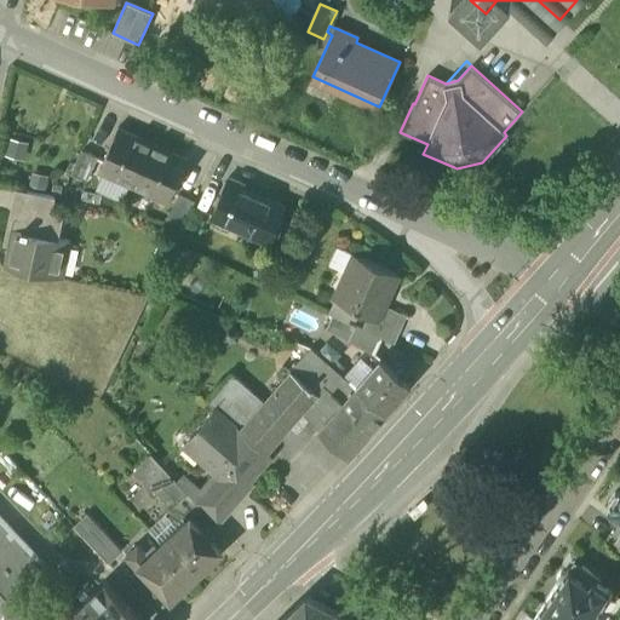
[(98,171),(168,202),(188,159),(118,128),(98,171)]
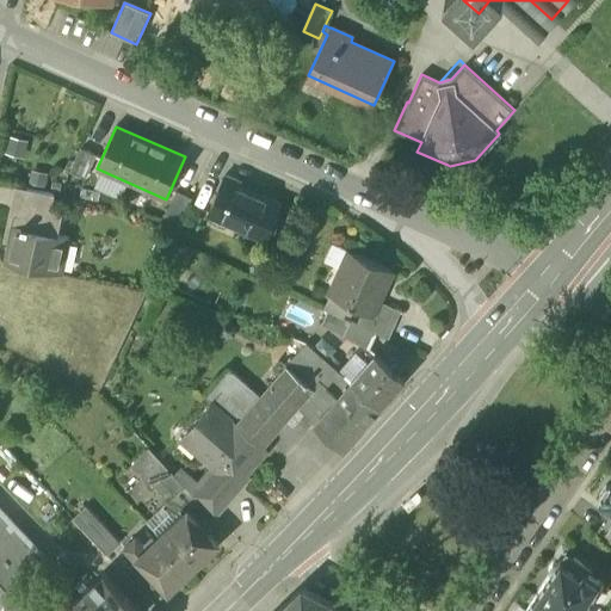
[(71,172),(85,178),(97,154),(81,147),(71,172)]
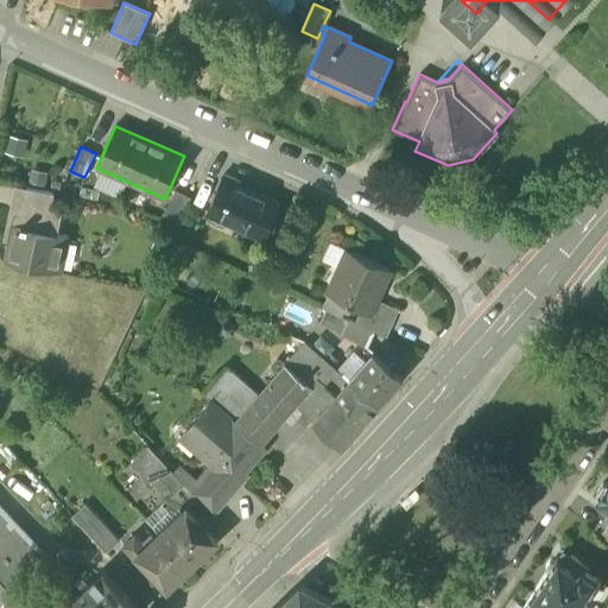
[(248,226),(268,230),(280,204),(238,185),(240,181),(223,175),(207,214),(245,230),(248,226)]
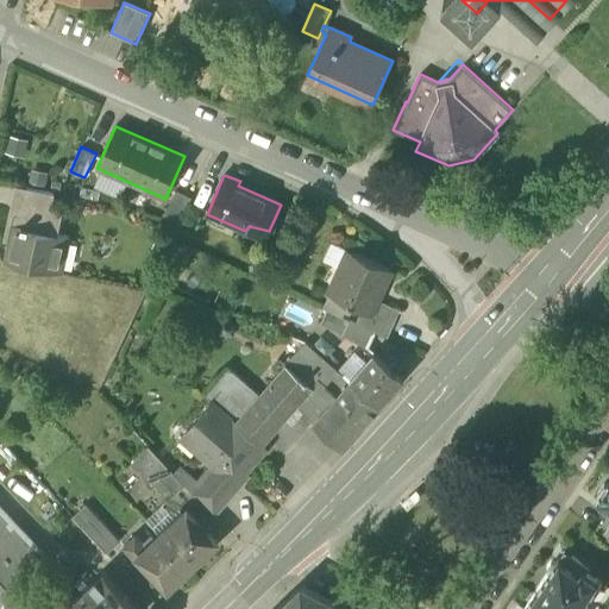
[(5,262),(61,275),(68,238),(57,236),(45,233),(51,208),(54,194),(20,187),(5,262)]
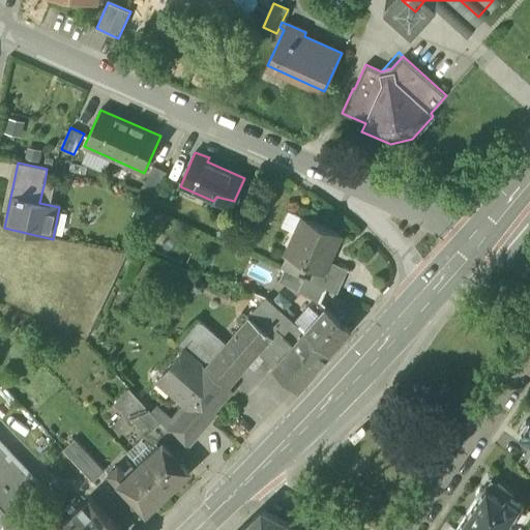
[(144,186),(156,192),(167,172),(153,166),(144,186)]
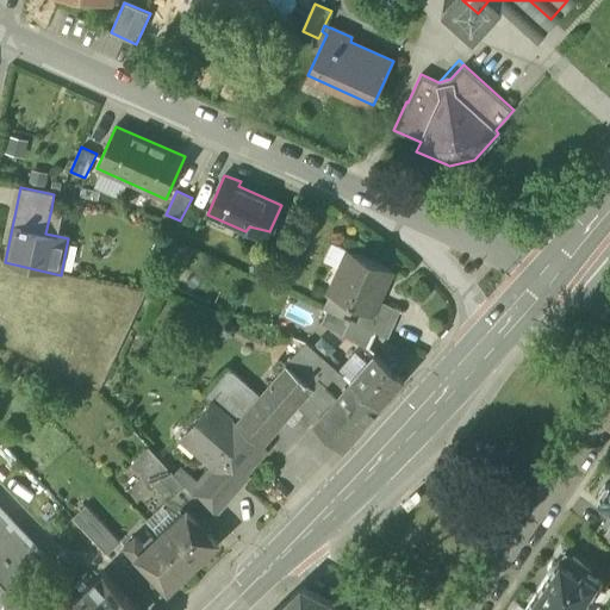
[(62,211),(51,209),(45,234),(57,236),(62,211)]
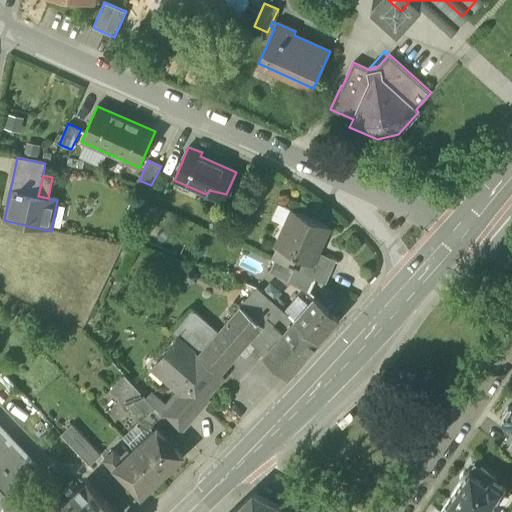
[(209,190),(206,194),(223,201),(226,194),(209,190)]
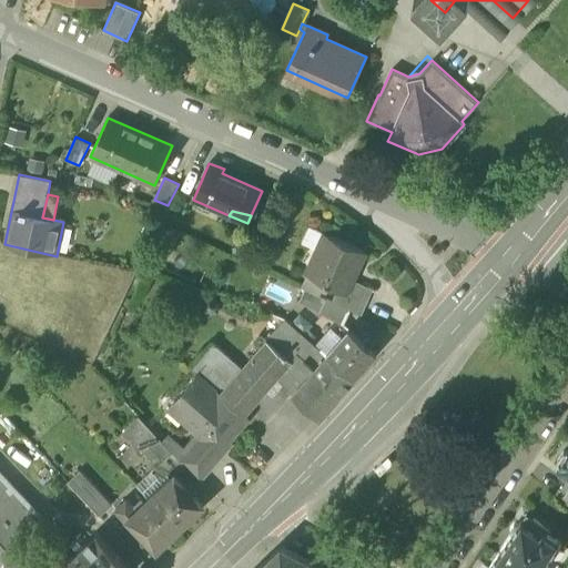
[(337,290),(346,293),(352,280),(365,251),(325,233),(318,250),(320,251),(310,274),(325,282),(324,283),(337,290)]
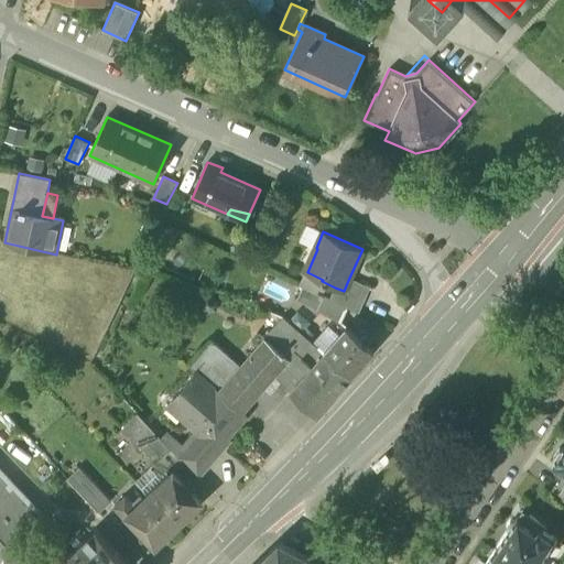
[(335,288),(329,300),(347,307),(359,313),(370,286),(349,278),(344,291),(335,288)]
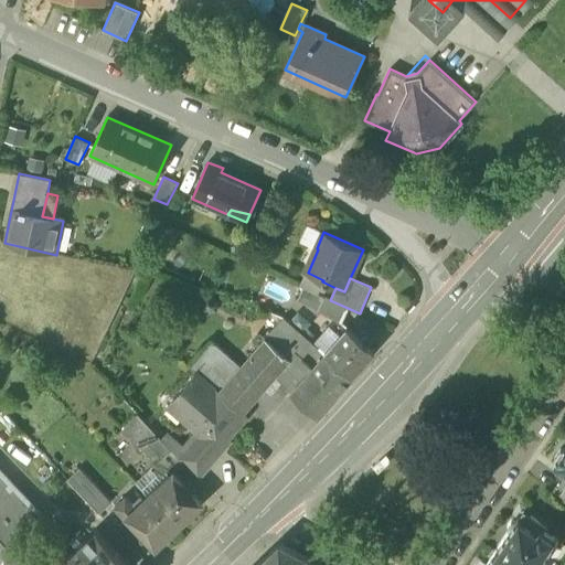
[(342,321),(348,308),(330,300),(324,297),(319,310),(342,321)]
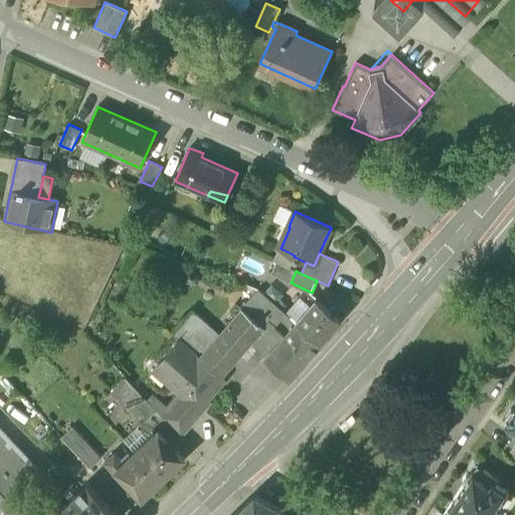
[(250,342),(289,376),(319,343),(296,322),(293,320),(294,320),(259,289),(241,308),(264,327),(250,342)]
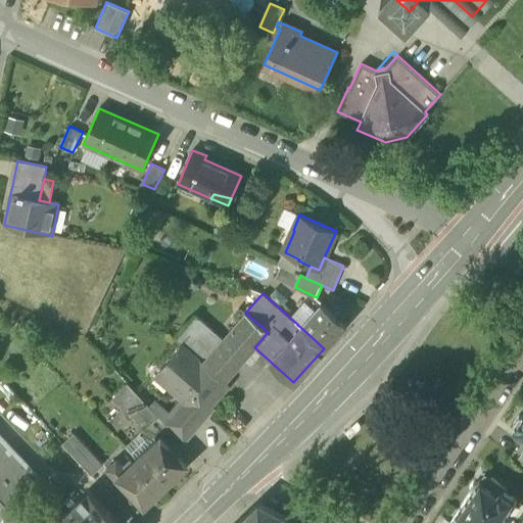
[(300,327),(324,348),(345,324),(322,302),(300,327)]
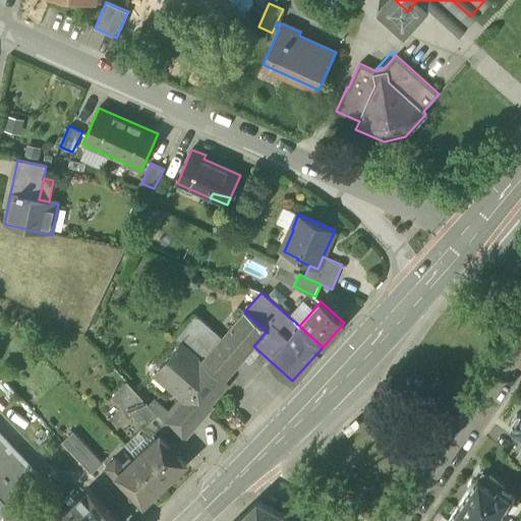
[(244,311),(222,338),(203,361),(224,380),(253,346),(267,331),(244,311)]
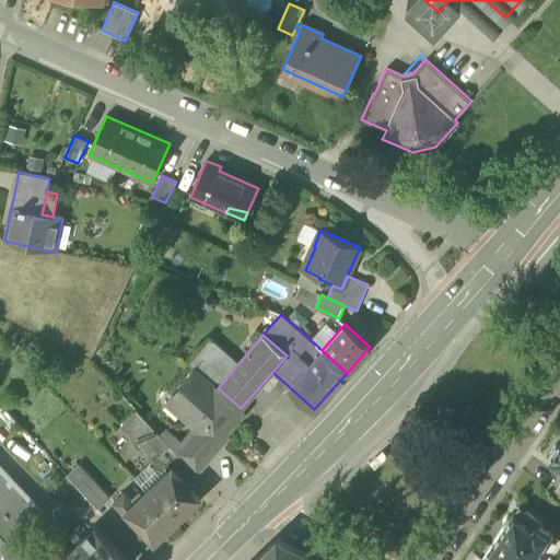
[(195,368),(218,388),(238,363),(209,337),(187,362),(195,368)]
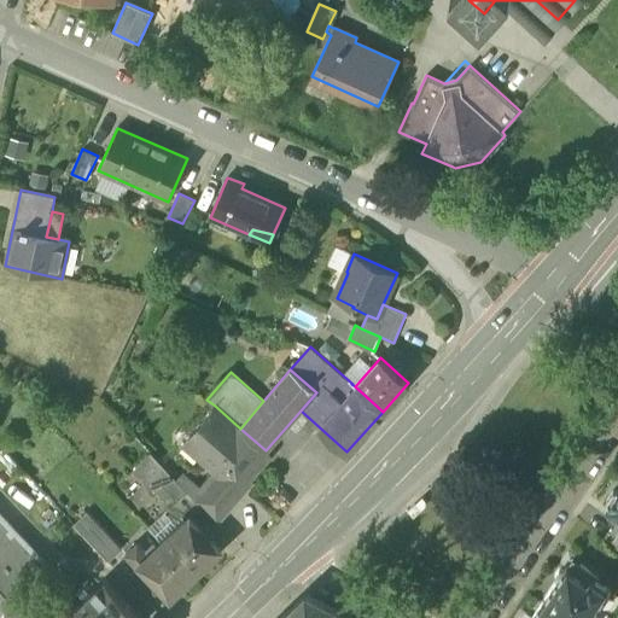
[(220,473),(238,489),(239,488),(269,454),(266,450),(240,429),(215,406),(190,435),(205,449),(199,456),(220,474),(220,473)]
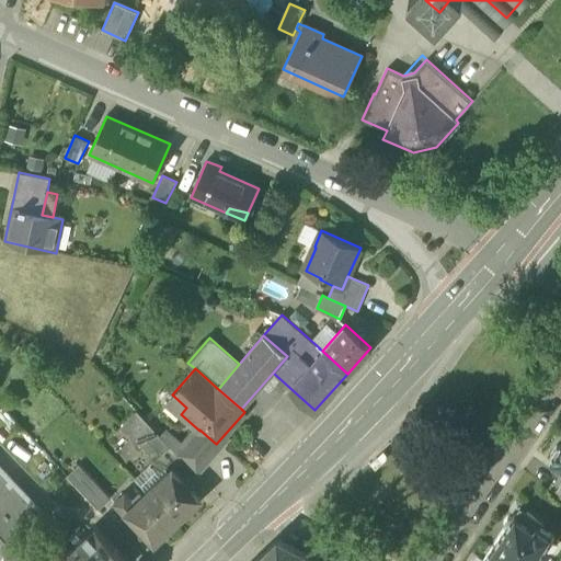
[(165,401),(181,414),(186,408),(172,395),(165,401)]
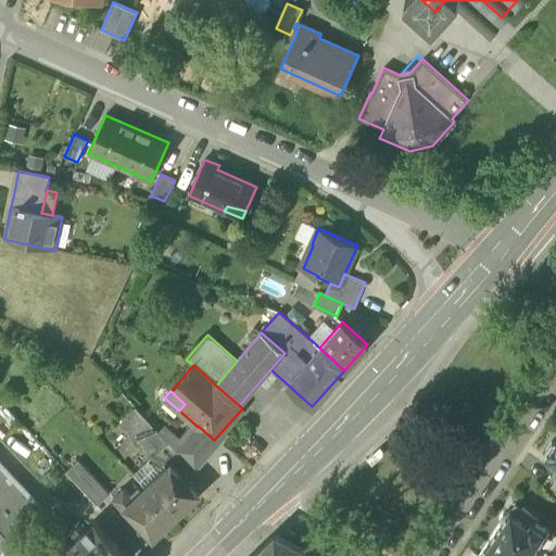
[(139,439),(154,455),(168,442),(160,432),(135,407),(119,421),(137,440),(139,439)]
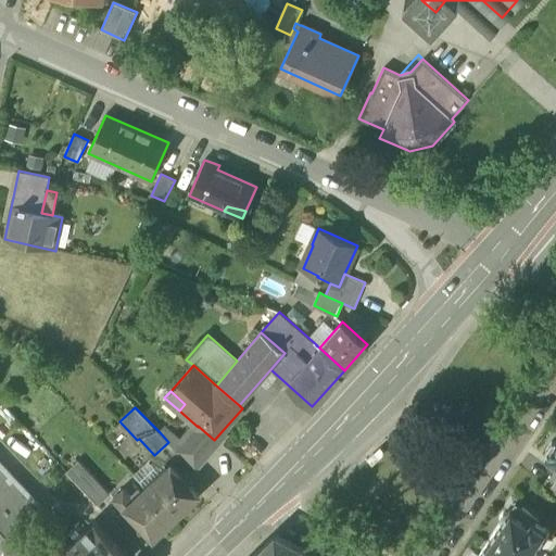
[(168,442),(177,450),(184,442),(165,426),(160,432),(168,442)]
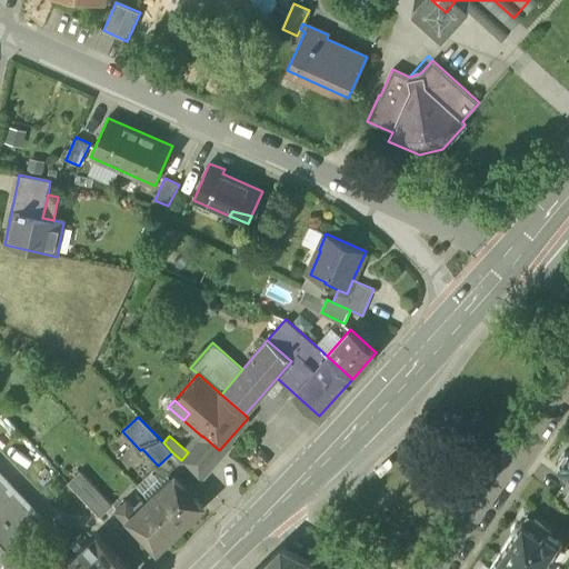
[(181,460),(200,481),(225,452),(220,449),(219,450),(202,436),(202,437),(188,452),(181,460)]
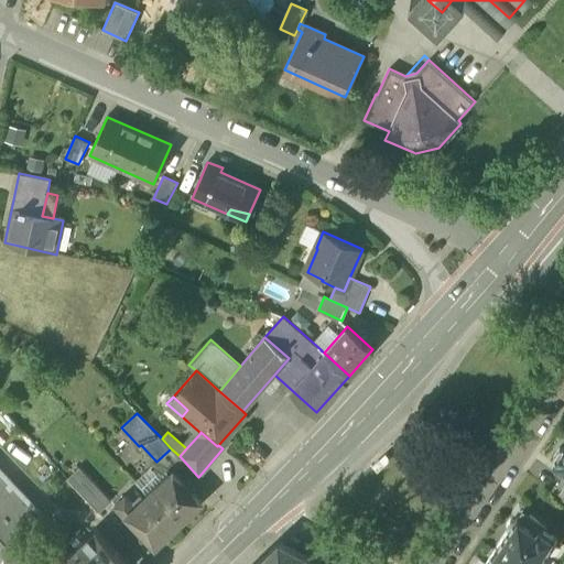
[(563,447),(560,448),(554,457),(554,461),(556,462),(554,464),(563,469),(563,447)]
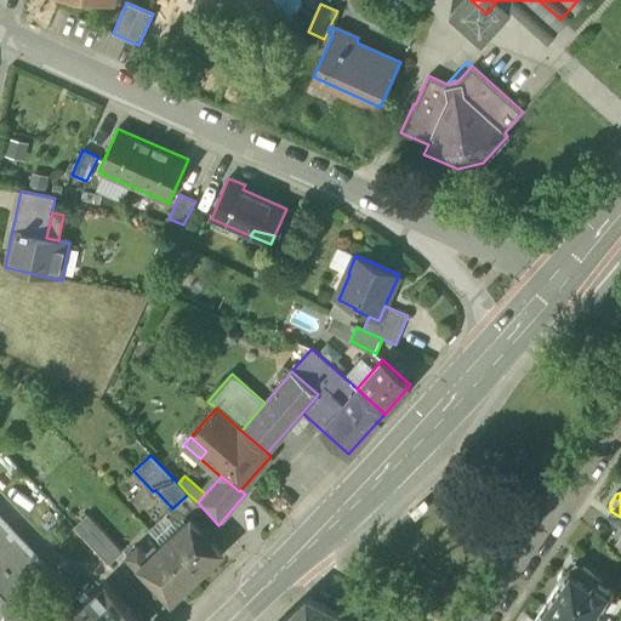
[(74,527),(109,564),(123,551),(87,514),(74,527)]
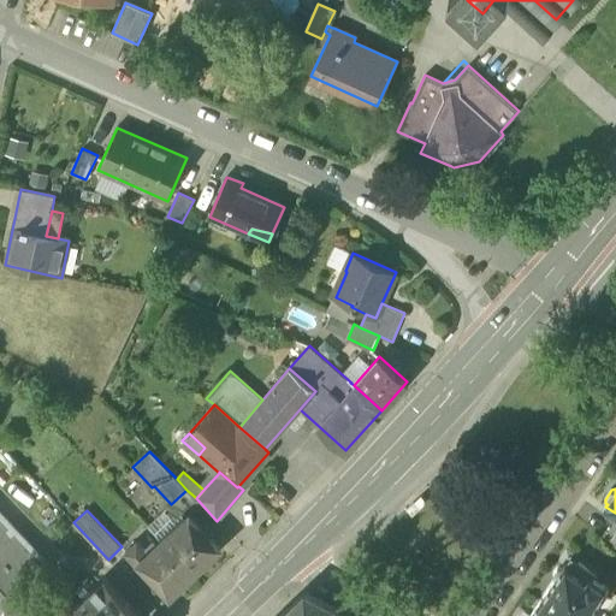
[(0,575),(31,545),(0,511),(0,575)]
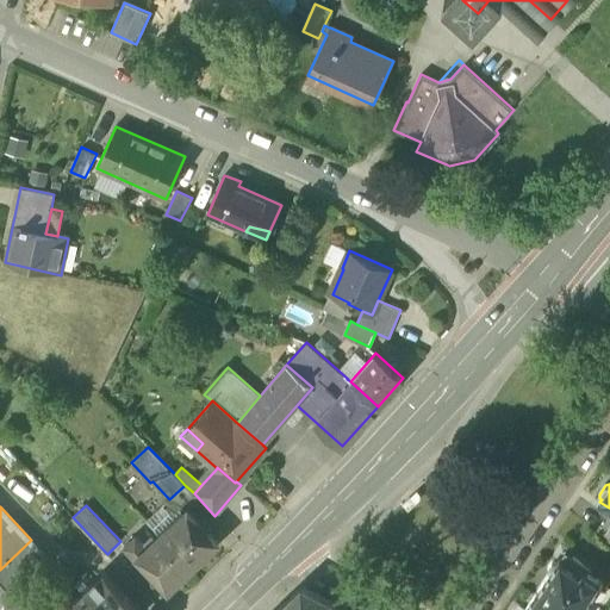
[(187,509),(160,535),(191,567),(218,541),(187,509)]
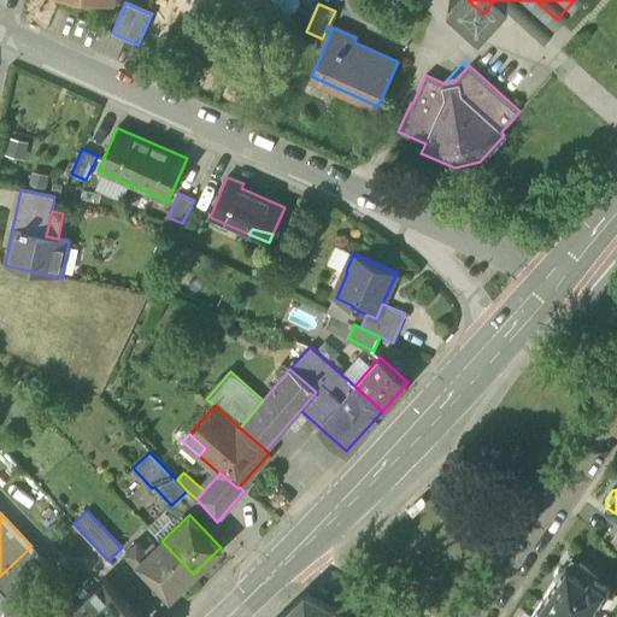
[(170,597),(193,574),(162,541),(148,553),(137,542),(124,553),(141,570),(144,568),(148,574),(141,580),(153,593),(160,586),(170,597)]
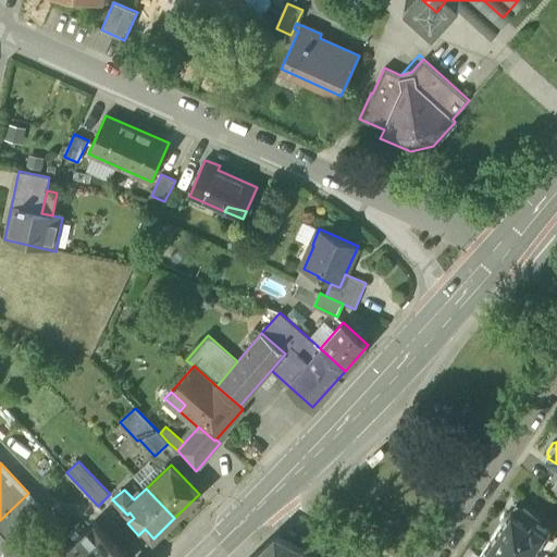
[(0,520),(0,529),(10,540),(42,509),(28,493),(0,520)]
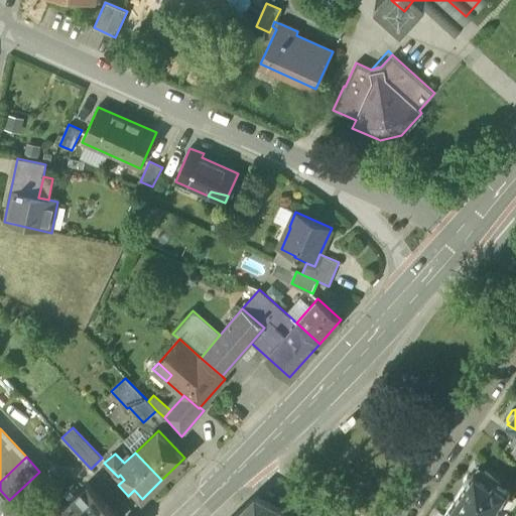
[(466,485),(454,502),(474,515),(492,515),(508,493),(496,485),(499,481),(478,467),(471,477),(470,477),(467,477),(465,481),(465,484),(466,485)]
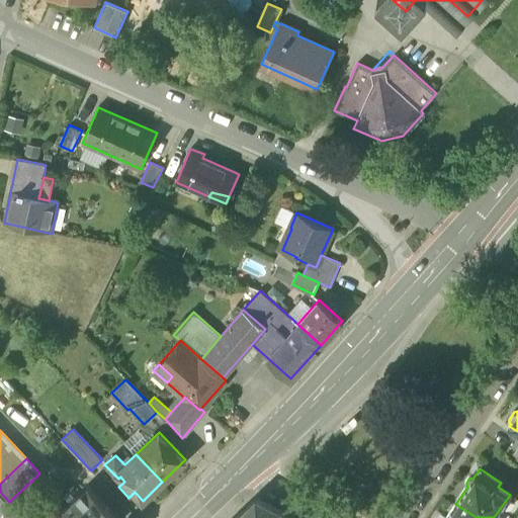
[(118,517),(88,486),(53,517),(118,517)]
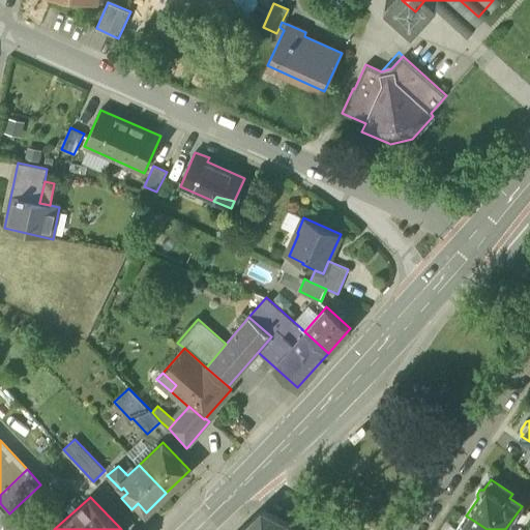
[(0,526),(11,516),(9,513),(0,503),(0,526)]
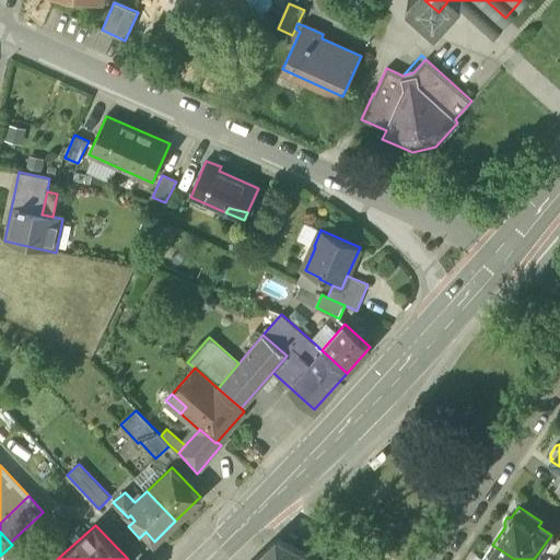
[(278,538),(258,557),(260,559),(316,559),(317,559),(278,538)]
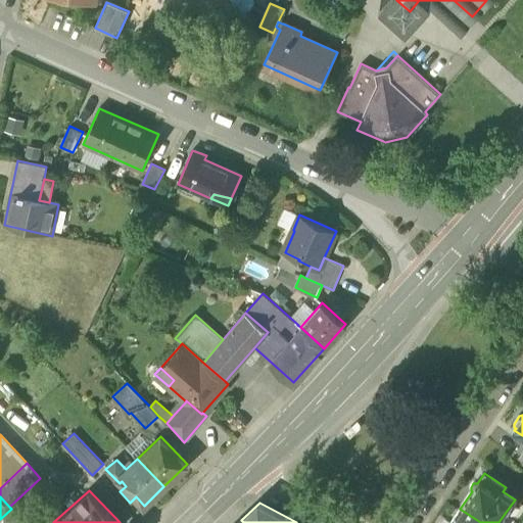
[(480,522),(460,509),(449,522),(480,522)]
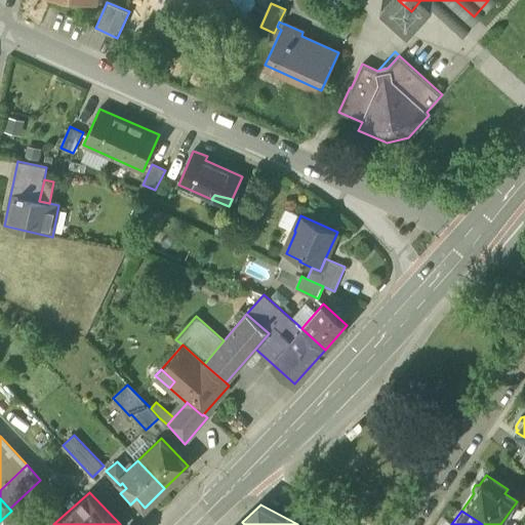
[(19,524),(10,515),(1,523),(2,524),(19,524)]
